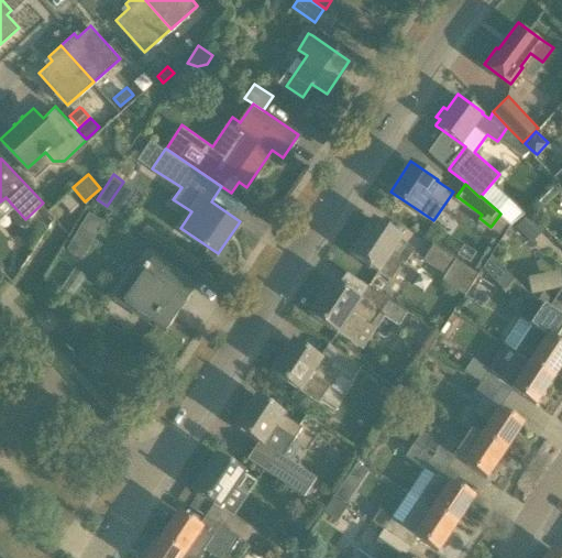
[(59,198),(69,209),(70,210),(78,203),(68,190),(59,198)]
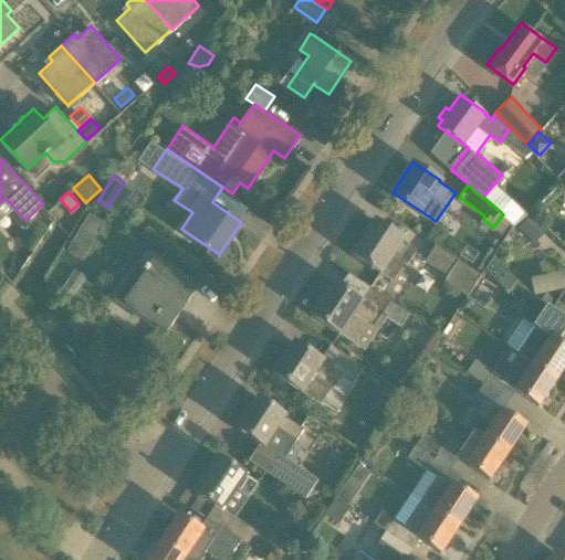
[(501,212),(503,214),(513,222),(525,213),(512,201),(501,212)]
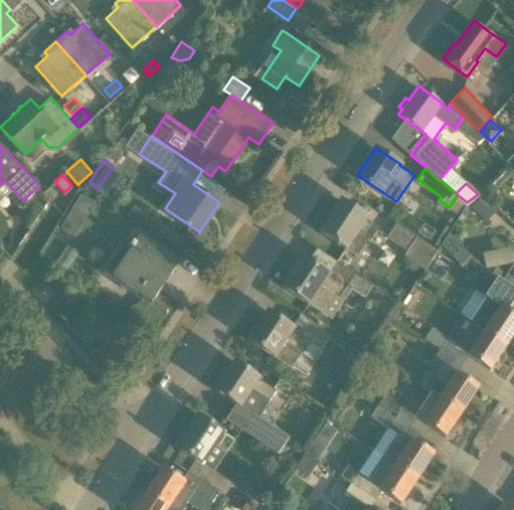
[(473,205),(487,219),(498,208),(485,194),(473,205)]
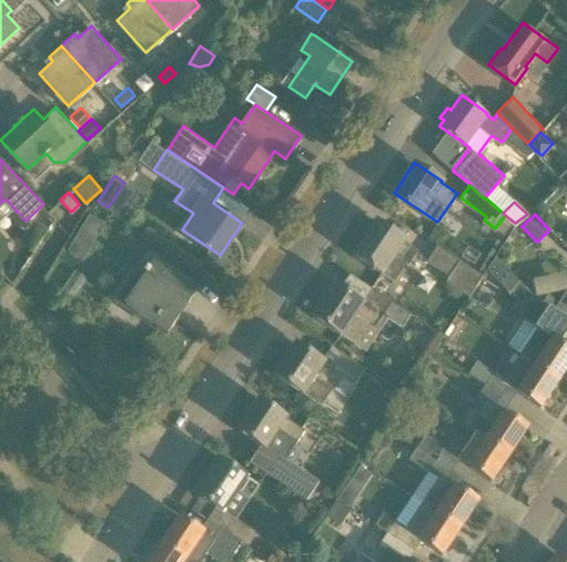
[(354,253),(382,271),(395,279),(406,262),(408,263),(418,248),(404,238),(376,220),(354,253)]
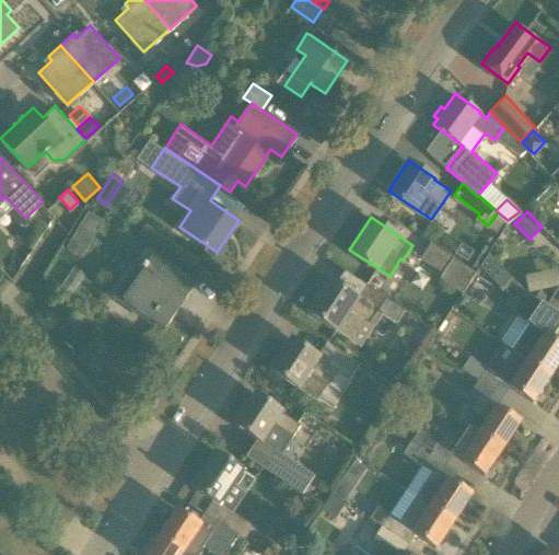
[(83,255),(93,236),(78,228),(67,245),(83,255)]
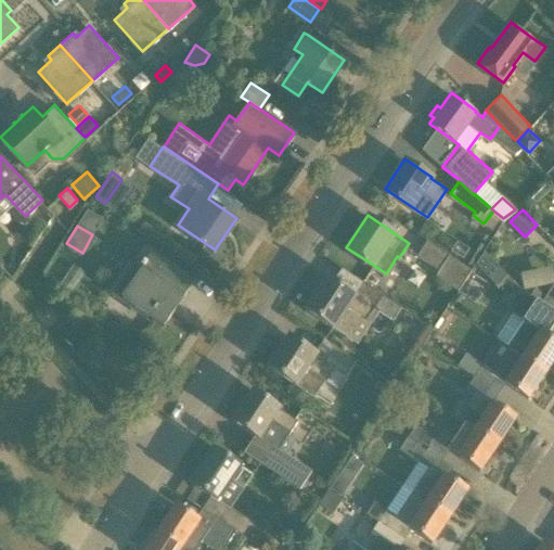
[(437,273),(459,288),(472,269),(427,240),(419,254),(440,268),(437,273)]
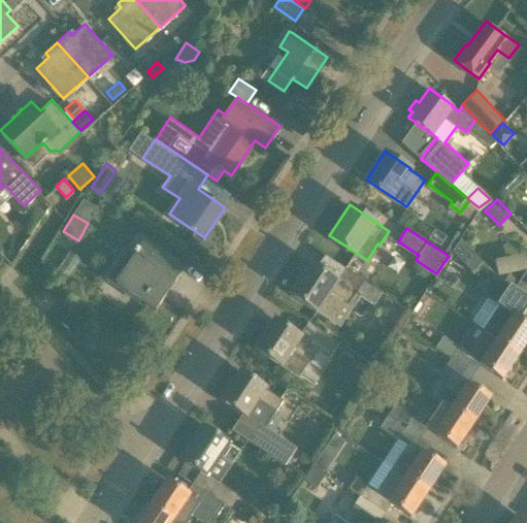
[(463,261),(473,251),(463,239),(454,252),(463,261)]
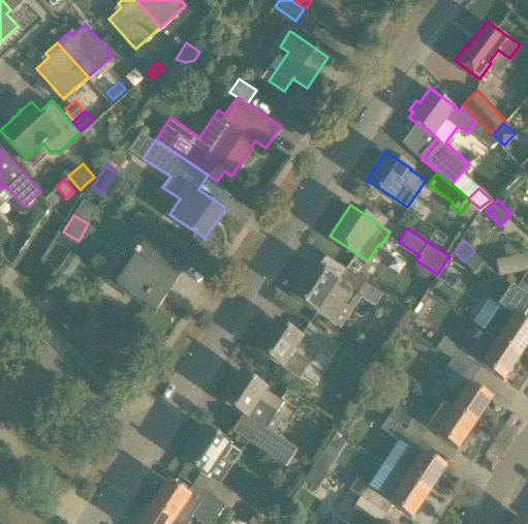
[(117,281),(147,302),(156,308),(184,268),(144,241),(117,281)]
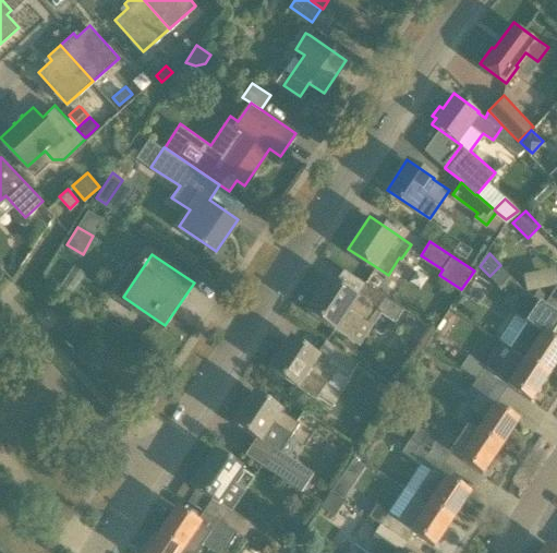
[(403,308),(384,296),(385,293),(365,280),(365,281),(356,293),(337,280),(336,280),(330,276),(307,310),(335,327),(349,337),(363,315),(368,319),(376,307),(382,311),(395,320),(403,308)]
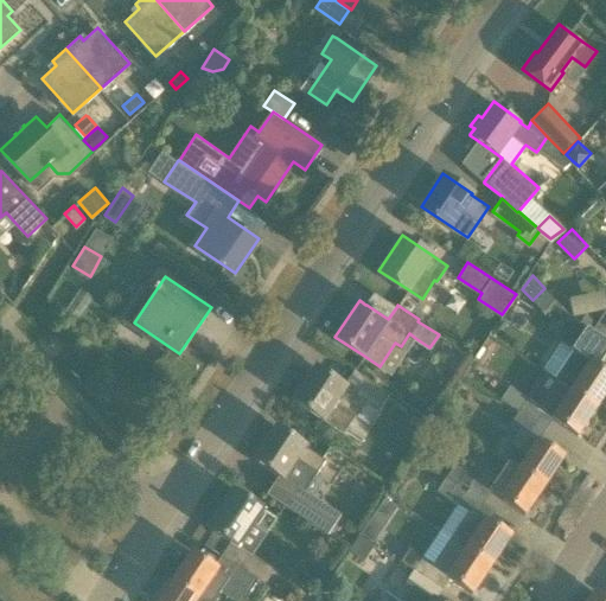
[(605,308),(598,320),(592,330),(605,338),(605,308)]
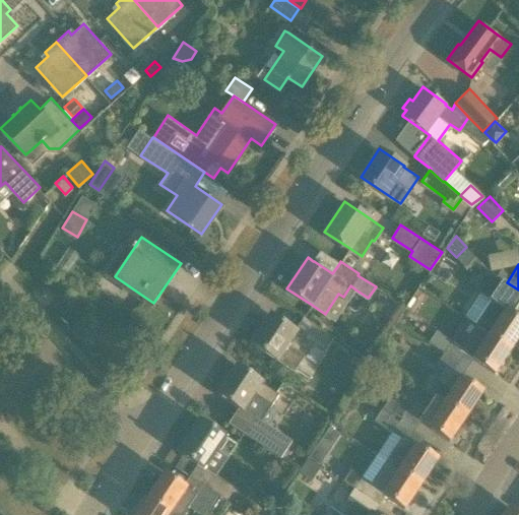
[(475,322),(511,346),(518,334),(518,315),(517,315),(518,313),(518,290),(507,282),(497,275),(491,271),(478,291),(491,299),(475,322)]
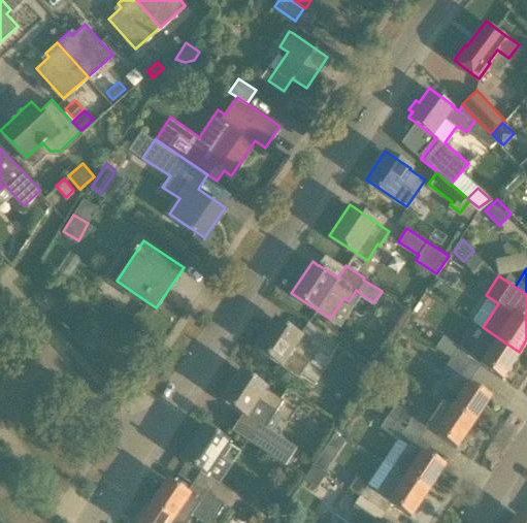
[(255,347),(281,364),(299,376),(309,360),(319,347),(330,354),(339,340),(309,321),(300,334),(275,317),(255,347)]
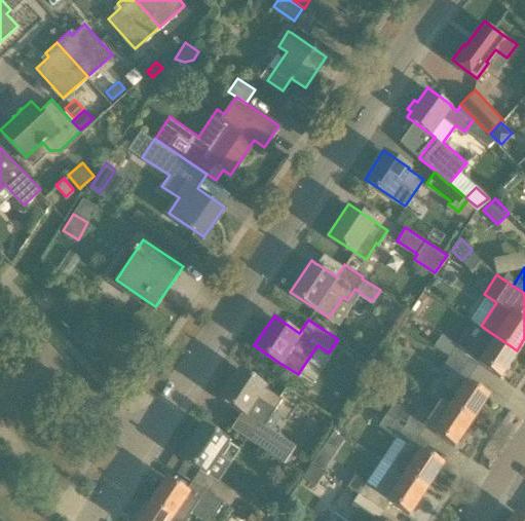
[(465,366),(472,356),(500,375),(517,350),(481,326),(474,322),(458,344),(443,333),(435,344),(450,355),(450,356),(465,366)]
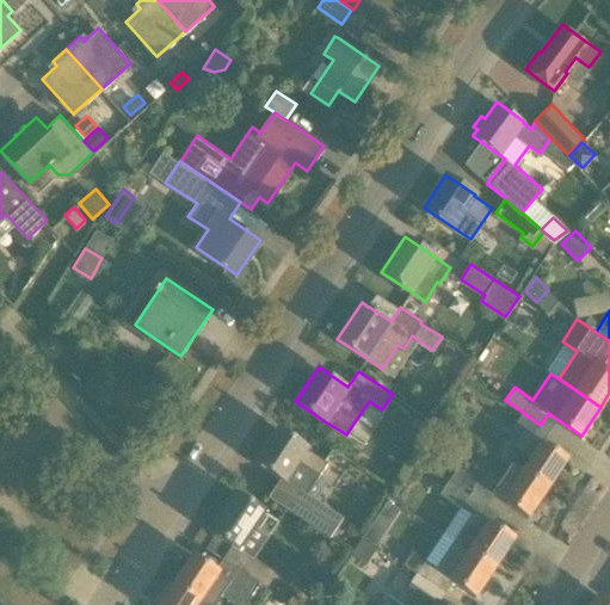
[(457,391),(449,403),(456,408),(464,396),(457,391)]
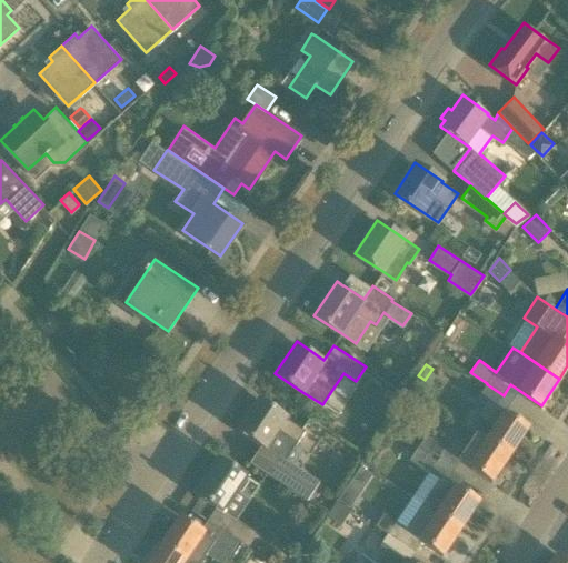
[(435,383),(421,380),(419,388),(432,391),(435,383)]
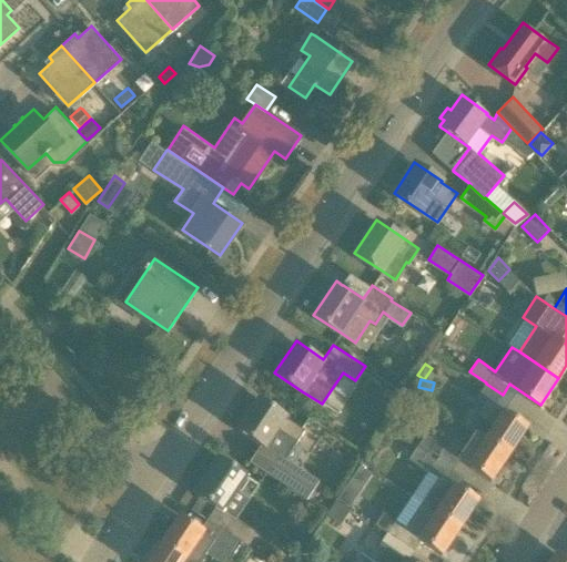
[(486,436),(509,451),(527,425),(496,404),(503,395),(486,384),(477,396),(486,401),(481,410),(496,420),(486,436)]
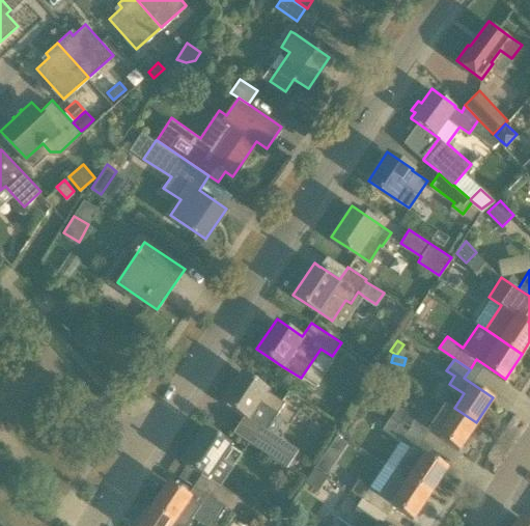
[(261,426),(251,442),(287,467),(299,449),(268,427),(278,412),(286,400),(267,388),(267,387),(242,370),(222,400),(261,426)]
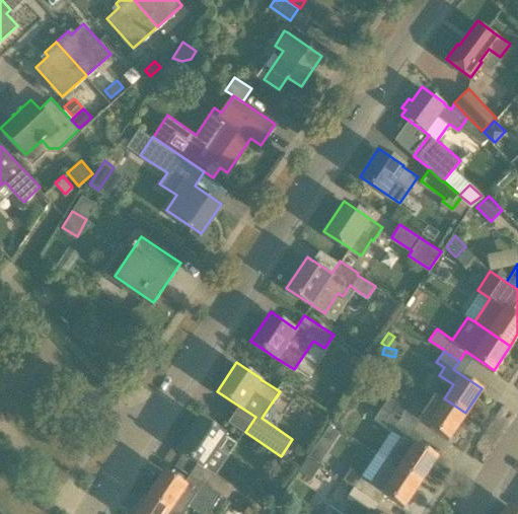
[(421,419),(428,424),(449,438),(465,413),(444,398),(435,392),(427,406),(415,397),(409,407),(390,394),(381,408),(399,419),(415,428),(421,419)]
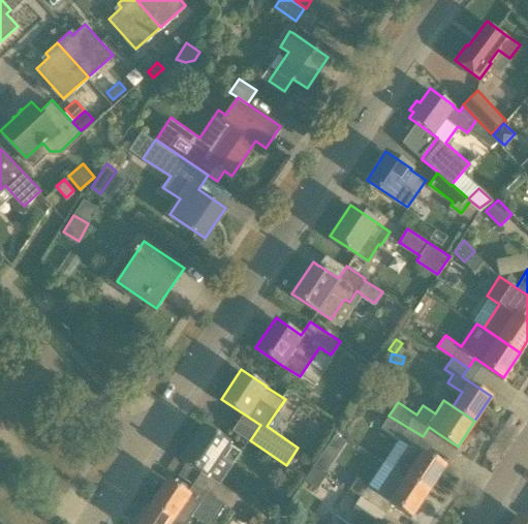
[(407,427),(389,415),(381,426),(408,443),(393,467),(428,491),(445,465),(427,453),(434,443),(423,436),(407,427)]
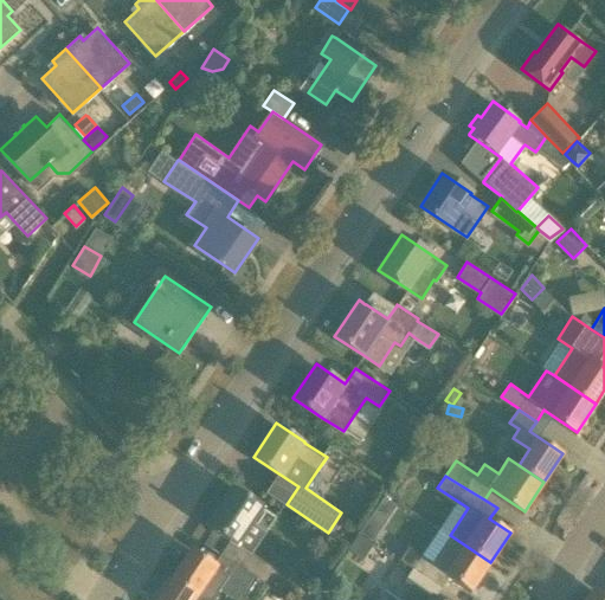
[(246,495),(233,488),(208,524),(214,528),(214,529),(221,534),(231,540),(221,553),(253,574),(256,576),(264,581),(275,565),(253,552),(266,531),(252,522),(262,507),(264,504),(246,494),(246,495)]
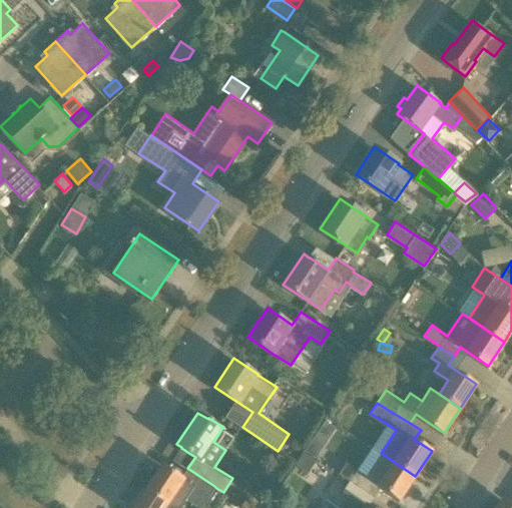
[(312,439),(305,449),(316,456),(319,451),(317,443),(312,439)]
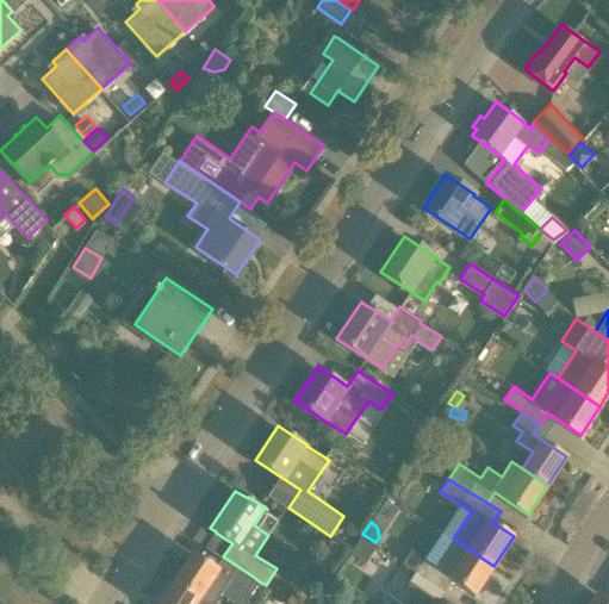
[(493,566),(453,539),(436,564),(414,548),(404,562),(416,571),(445,590),(452,579),(474,593),(493,566)]
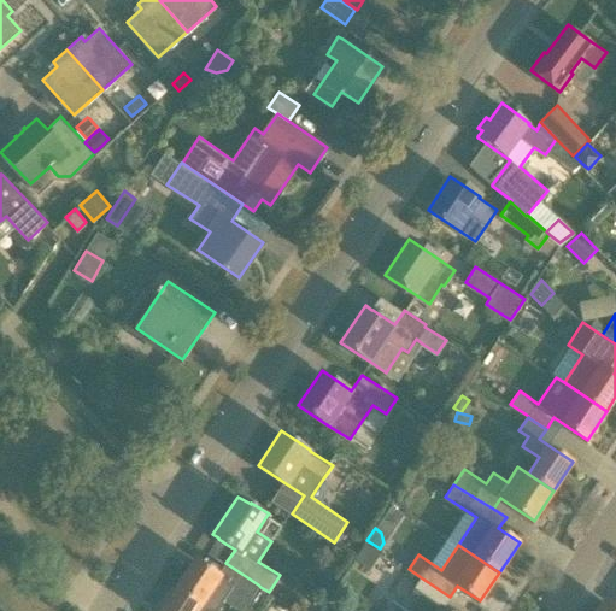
[(201,605),(211,610),(216,610),(224,599),(241,610),(250,599),(252,600),(260,587),(226,563),(218,574),(195,559),(176,589),(201,605)]
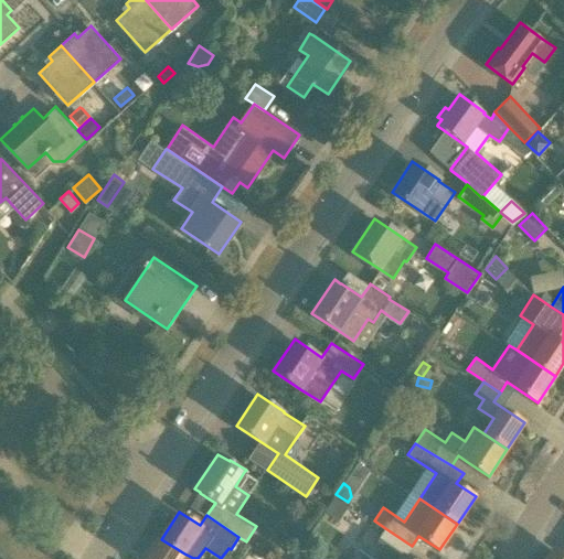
[(412,546),(385,528),(376,540),(383,545),(373,558),(410,558),(405,556),(412,546)]
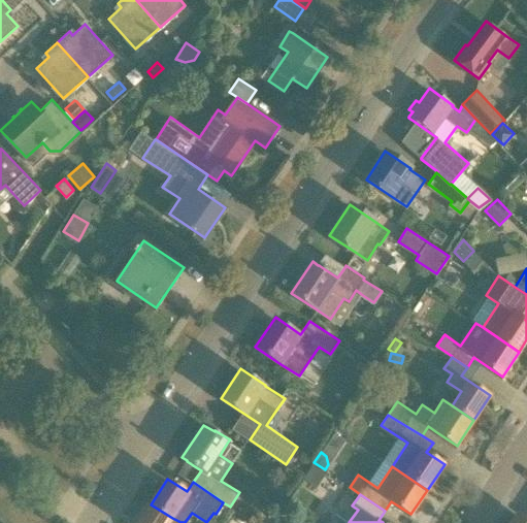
[(180,522),(172,518),(151,504),(147,501),(138,515),(141,517),(137,522),(180,522)]
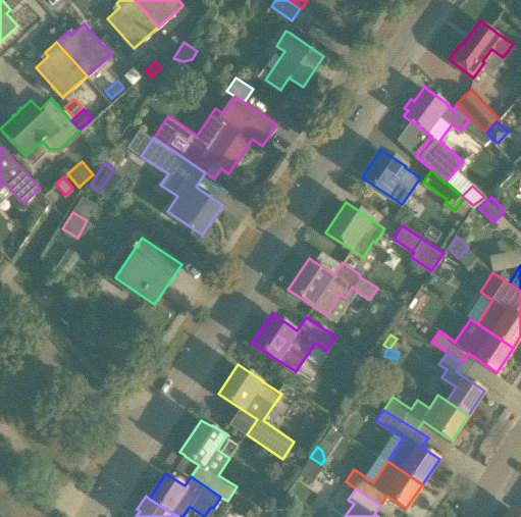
[(520,512),(512,507),(505,516),(520,516),(520,512)]
